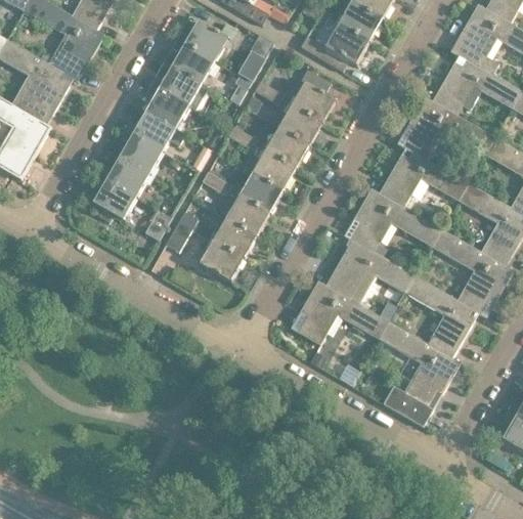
[(3,0),(24,12),(30,0),(3,0)]
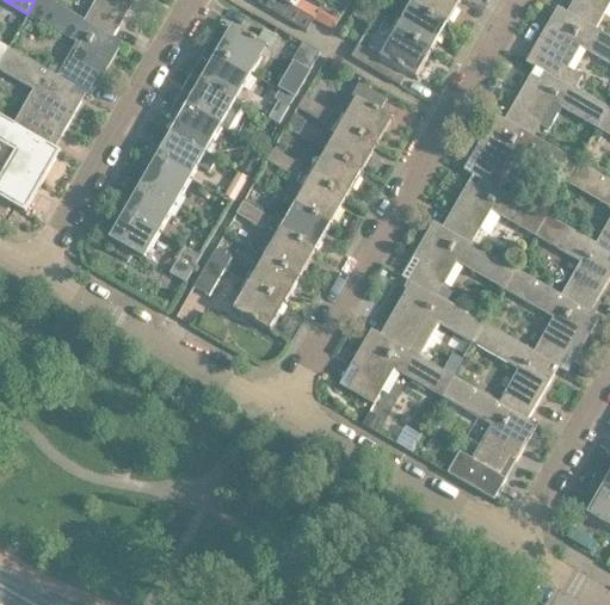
[(35,0),(28,14),(75,42),(56,74),(80,88),(90,93),(121,39),(111,34),(84,18),(54,0),(35,0)]
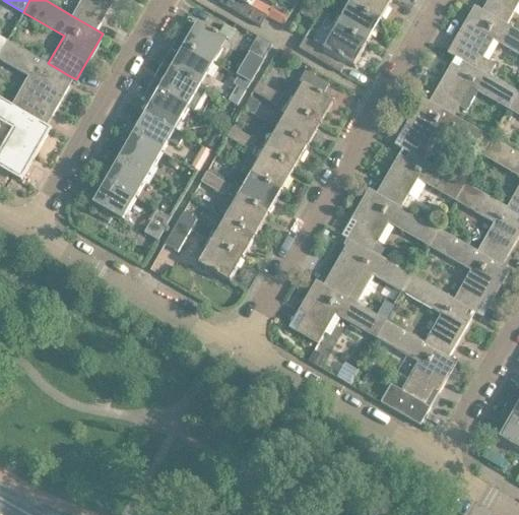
[(80,0),(71,15),(94,28),(111,0),(80,0)]
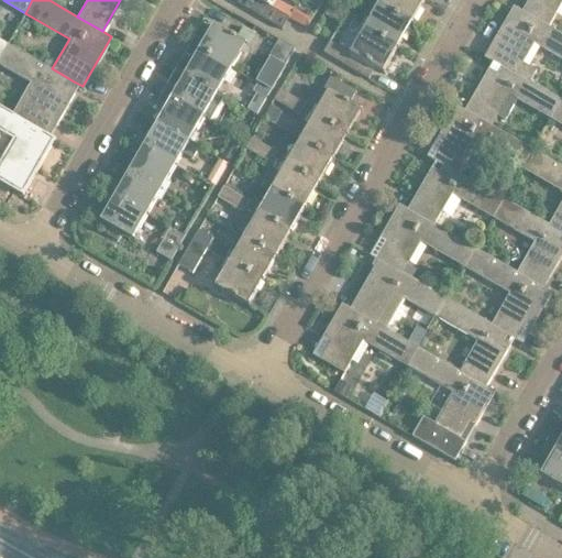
[(238,0),(238,1),(259,13),(265,2),(270,6),(270,4),(272,0),(238,0)]
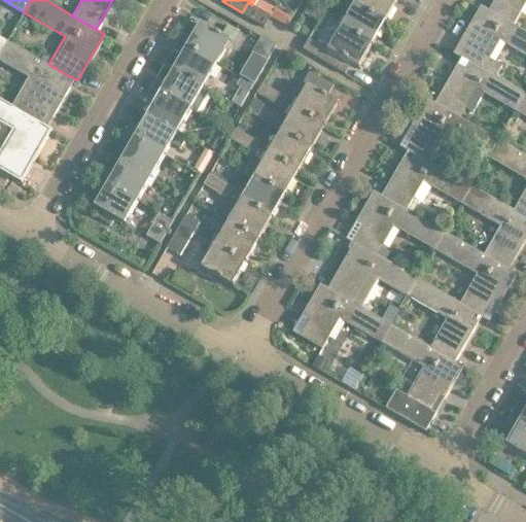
[(315,14),(320,5),(312,0),(308,0),(303,8),(315,14)]
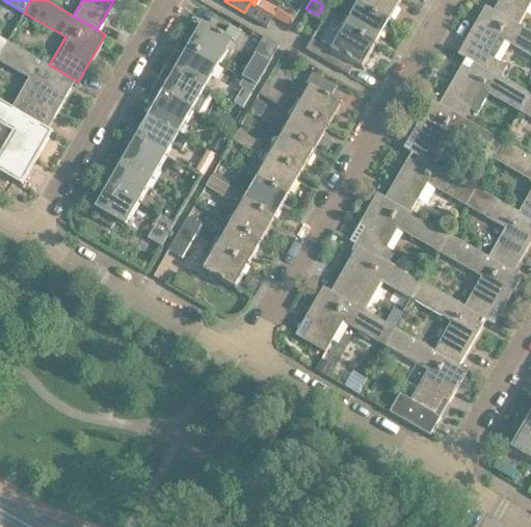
[(356,0),(355,1),(388,20),(399,0),(356,0)]
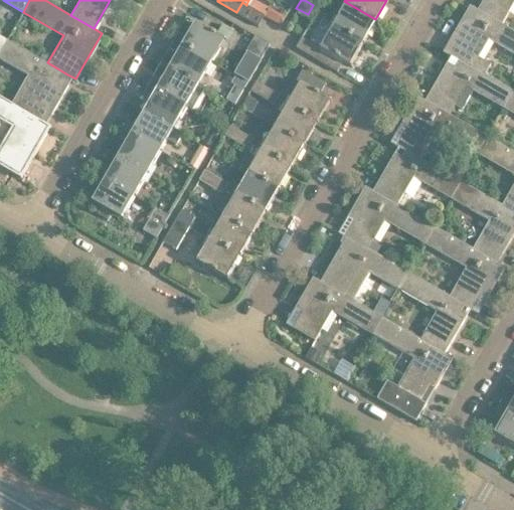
[(480,0),(476,7),(501,21),(512,0),(480,0)]
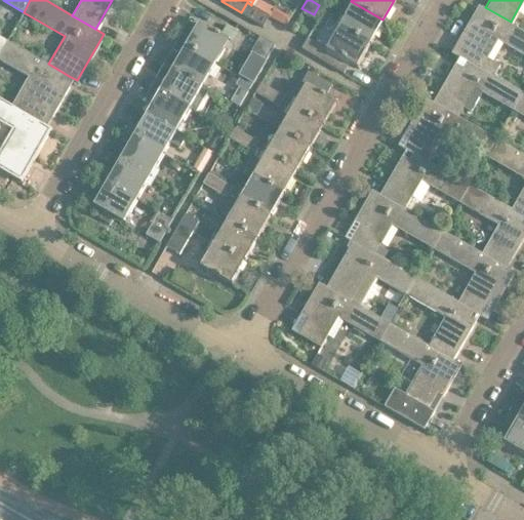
[(337,25),(369,42),(383,20),(351,1),(337,25)]
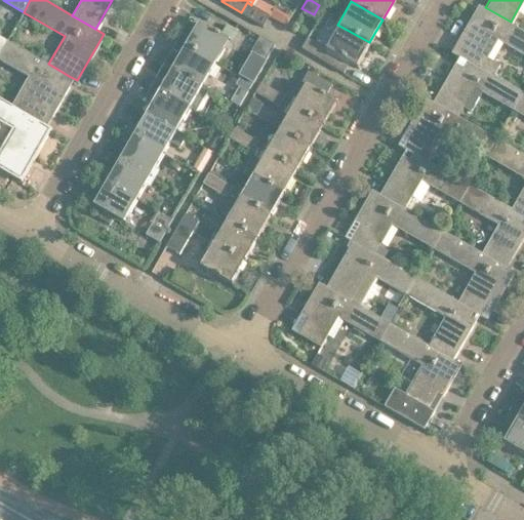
[(263,25),(269,14),(251,4),(251,5),(247,2),(241,12),(263,25)]
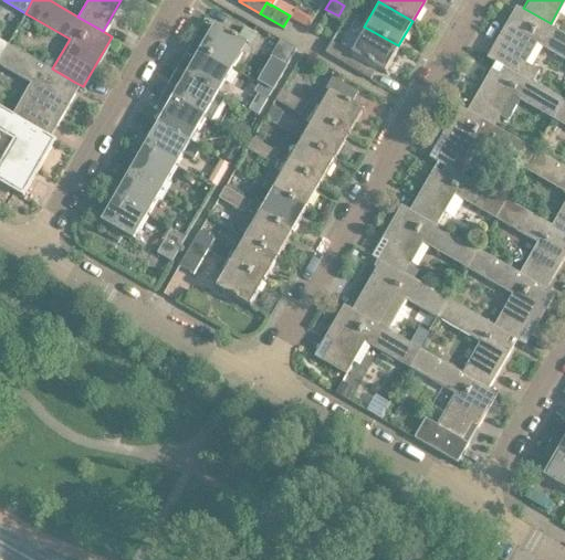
[(241,22),(236,34),(227,29),(233,16),(212,3),(205,17),(213,21),(203,38),(196,34),(190,43),(233,67),(249,42),(254,30),(241,22)]
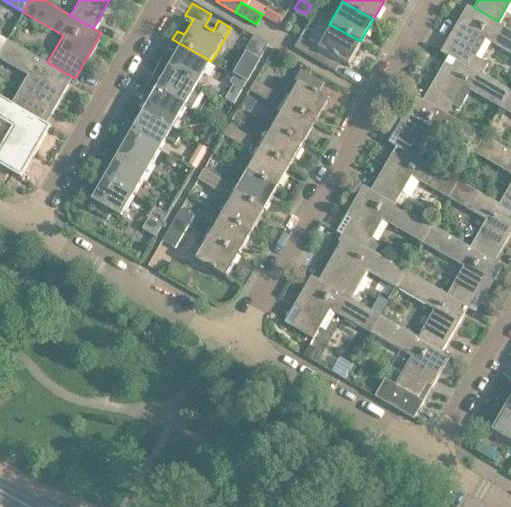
[(486,61),(474,54),(485,36),(510,50),(510,28),(498,21),(473,7),(466,3),(448,34),(454,37),(445,51),(448,53),(480,71),(486,61)]
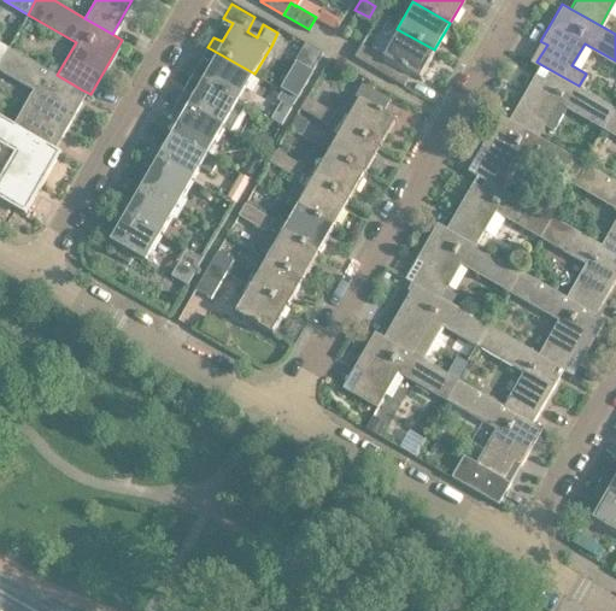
[(389,13),(375,6),(369,17),(382,25),(389,13)]
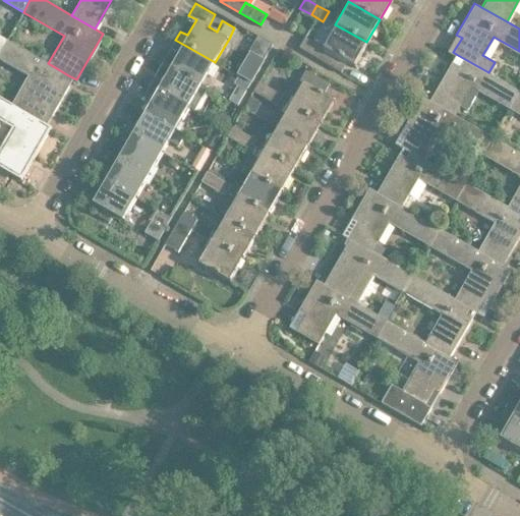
[(271,6),(267,14),(282,22),(287,14),(271,6)]
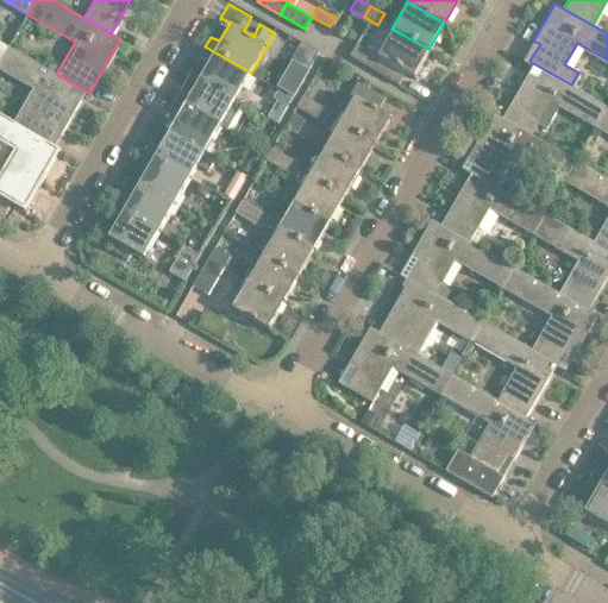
[(392,29),(377,54),(376,55),(380,57),(373,68),(397,82),(403,70),(413,76),(428,49),(392,29)]
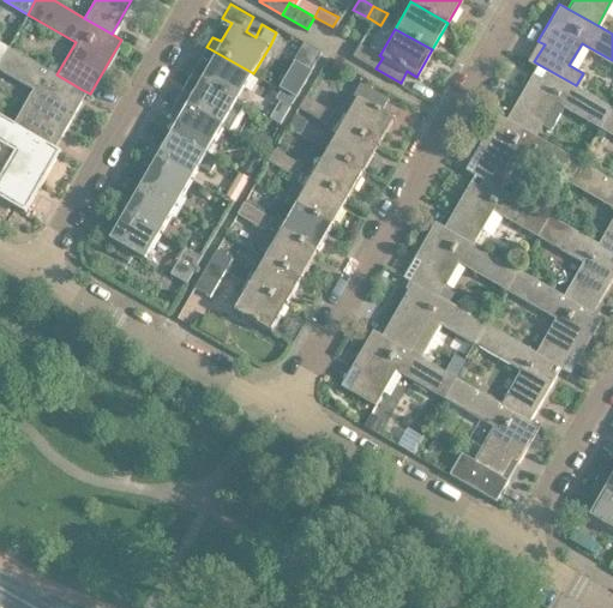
[(380,54),(359,41),(350,54),(376,68),(383,58),(379,55),(380,54)]
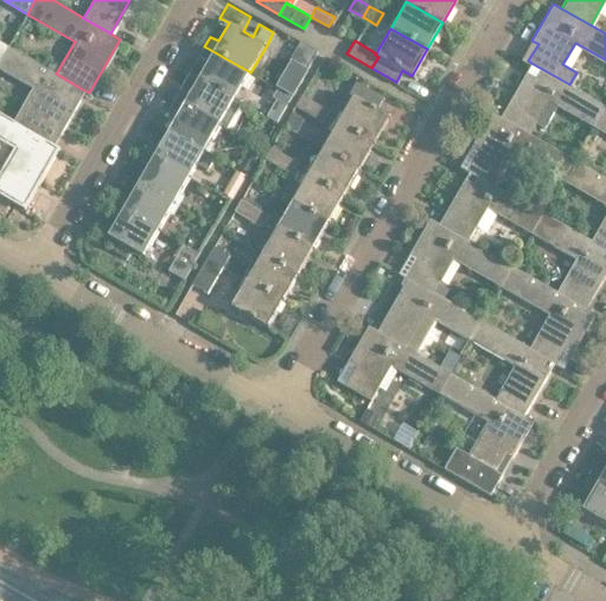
[(29,112),(21,123),(50,140),(55,130),(58,133),(80,97),(75,95),(80,88),(56,74),(6,45),(0,57),(0,66),(32,85),(20,107),(29,112)]
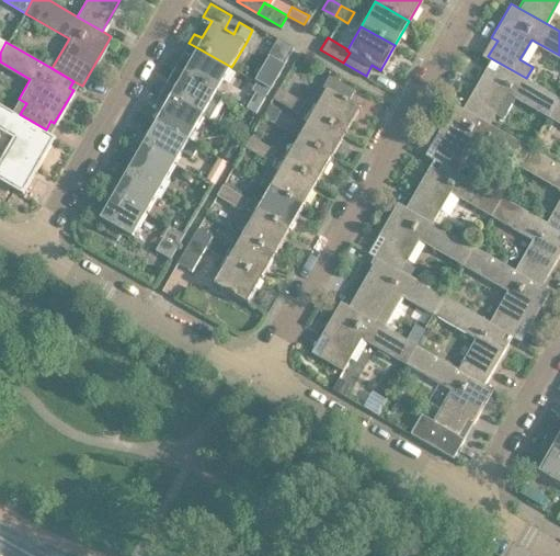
[(182,71),(217,92),(231,67),(189,43),(184,52),(192,56),(182,71)]
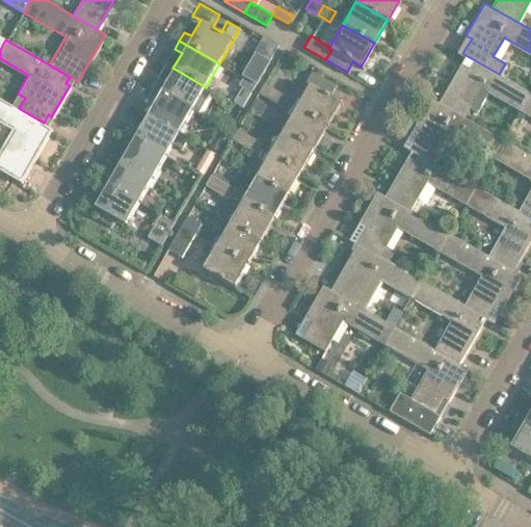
[(256,81),(268,60),(255,53),(242,73),(256,81)]
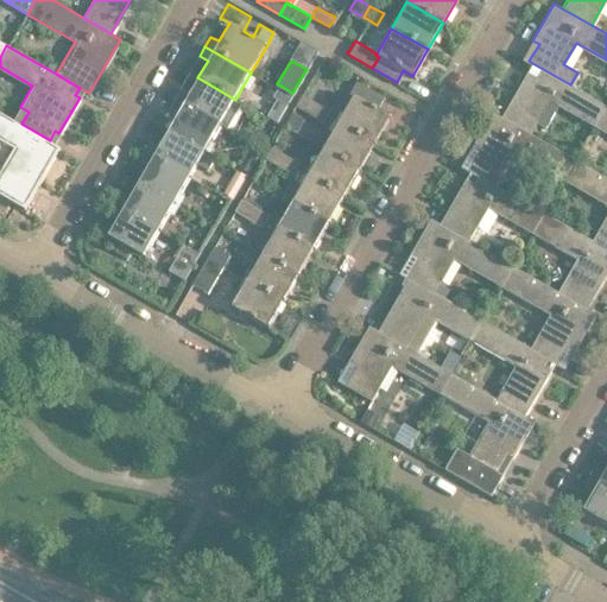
[(570,84),(532,63),(500,116),(529,133),(536,121),(544,126),(557,103),(593,125),(605,105),(570,84)]
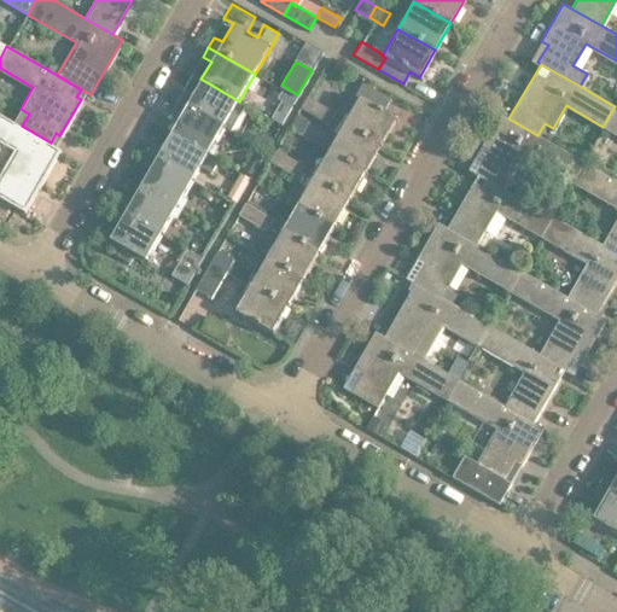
[(178,100),(225,127),(239,102),(201,79),(191,95),(182,91),(178,100)]
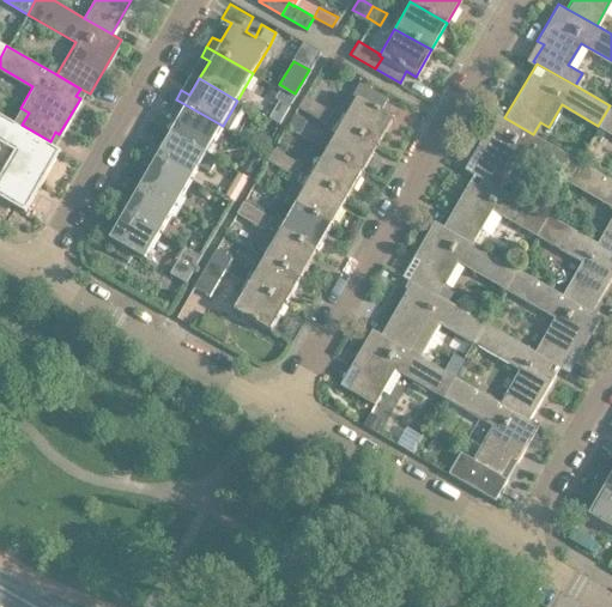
[(379,144),(394,117),(379,108),(385,96),(357,79),(350,91),(355,95),(339,122),(379,144)]
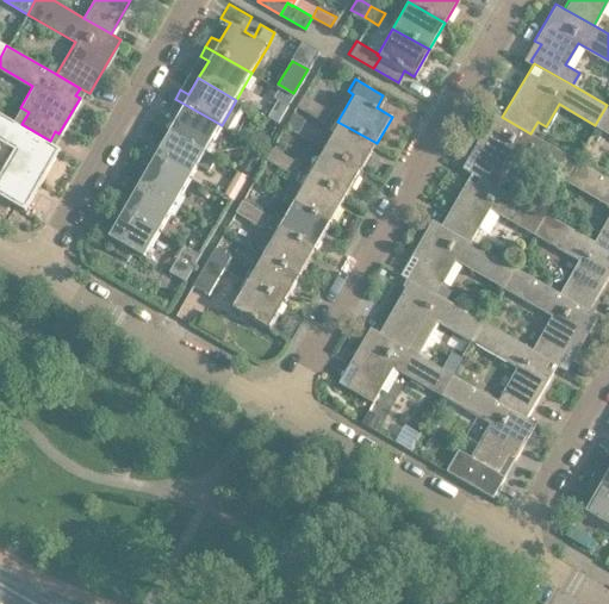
[(310,112),(317,100),(303,92),(296,104),(310,112)]
